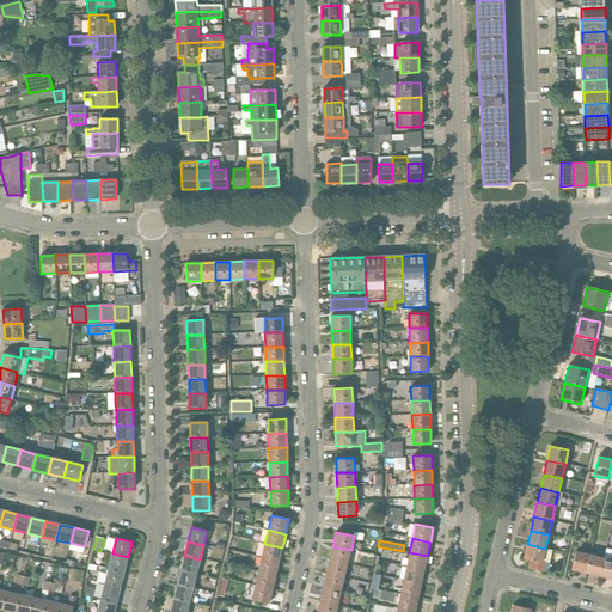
[(261,558),(279,562),(282,548),(264,544),(261,558)]
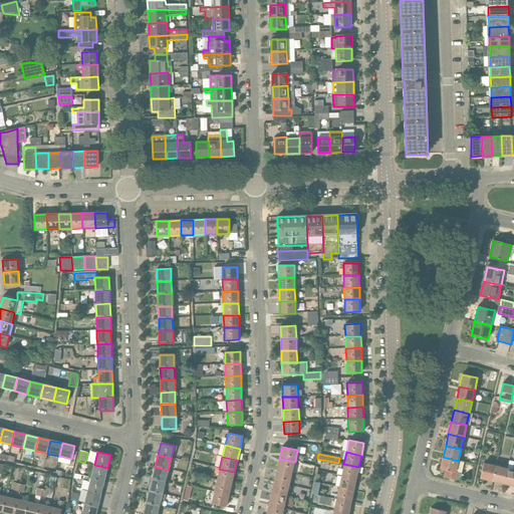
[(459,473),(456,472),(458,461),(443,457),(440,469),(447,471),(446,478),(457,481),(459,473)]
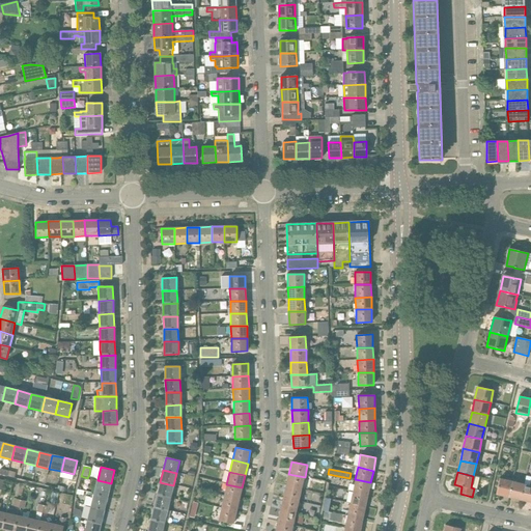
[(286,486),(302,490),(305,477),(288,474),(286,486)]
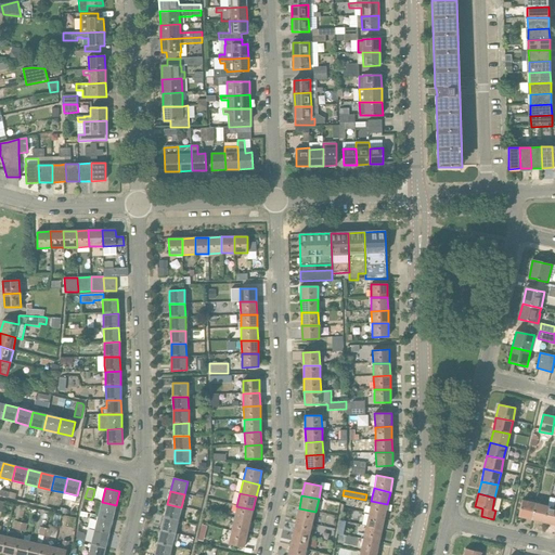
[(518,517),(531,519),(536,503),(523,500),(518,517)]
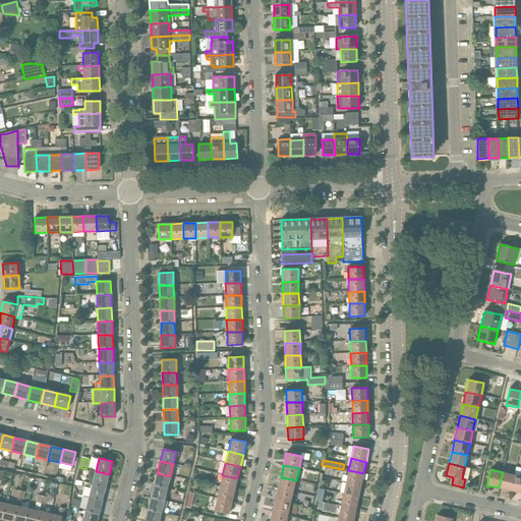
[(346,482),(361,485),(363,473),(348,470),(346,482)]
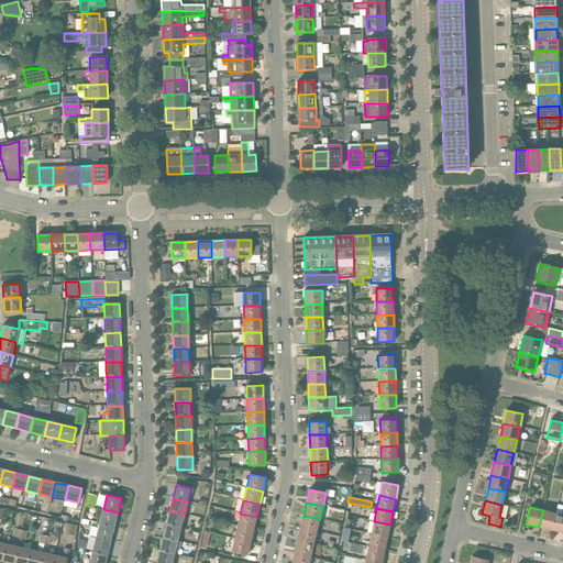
[(100,523),(114,527),(118,512),(103,509),(100,523)]
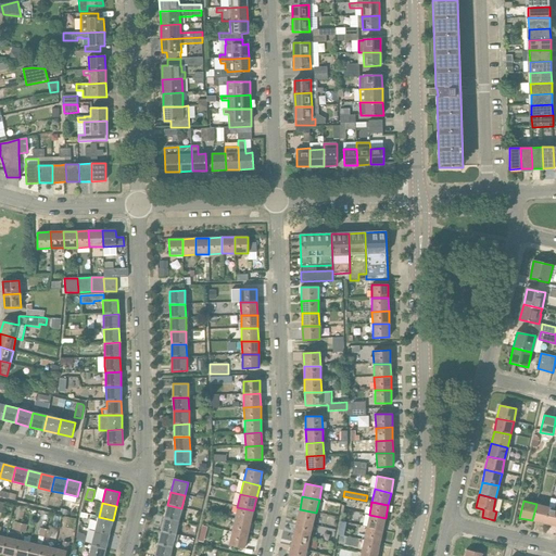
[(532,520),(545,523),(550,507),(536,504),(532,520)]
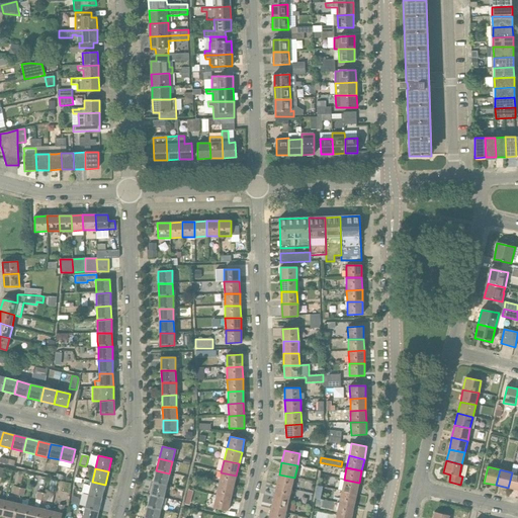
[(153,483),(166,486),(169,473),(156,470),(153,483)]
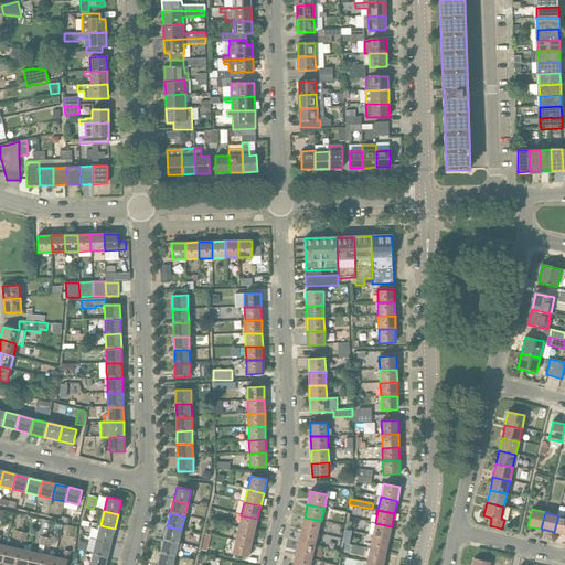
[(238,528),(255,531),(257,519),(241,515),(238,528)]
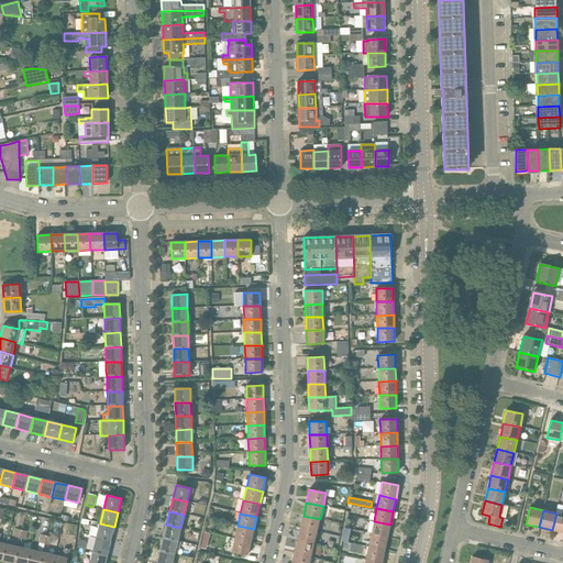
[(552,530),(562,532),(562,515),(556,514),(552,530)]
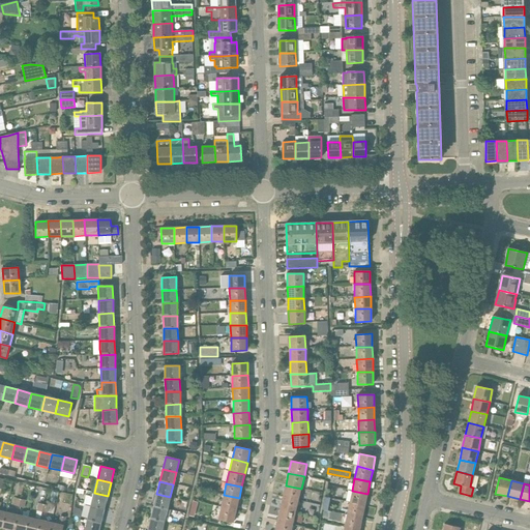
[(283,498),(298,501),(301,489),(286,486),(283,498)]
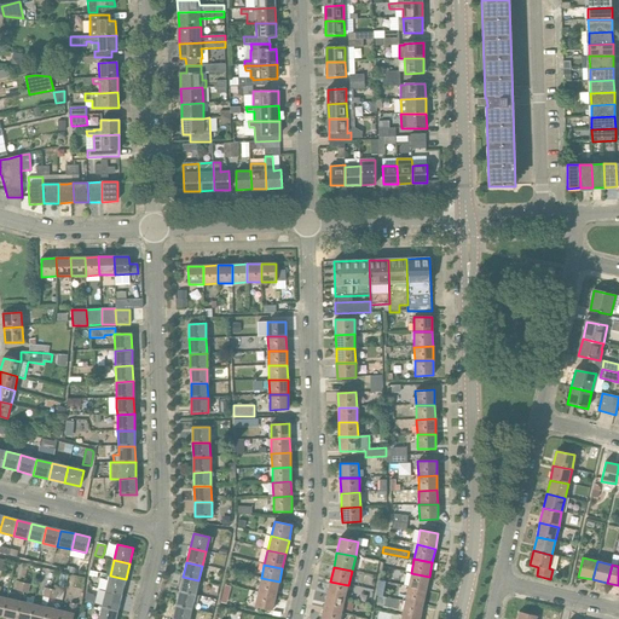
[(408,588),(426,591),(429,577),(411,573),(408,588)]
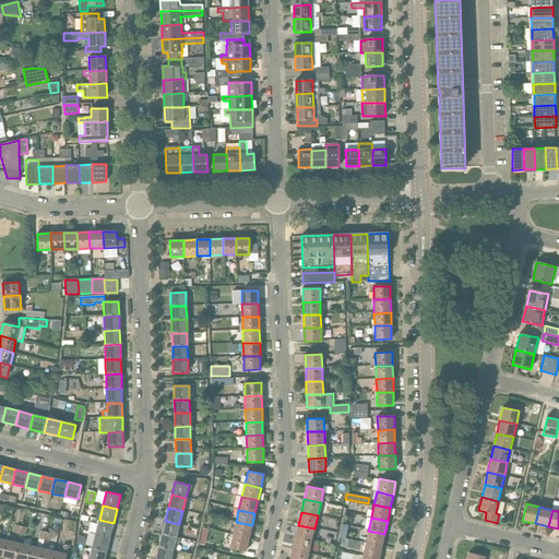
[(96,534),(110,537),(114,523),(99,520),(96,534)]
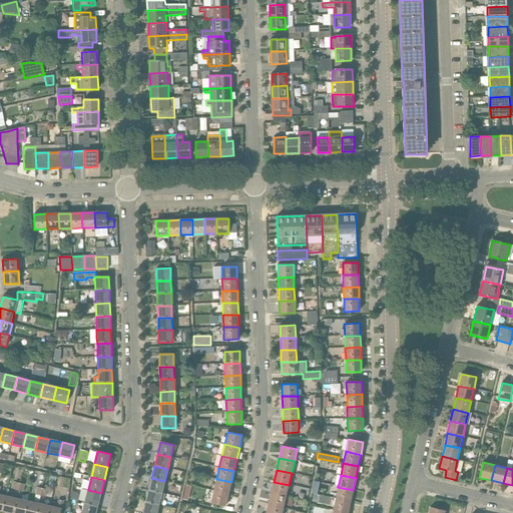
[(148,490),(161,494),(164,481),(151,478),(148,490)]
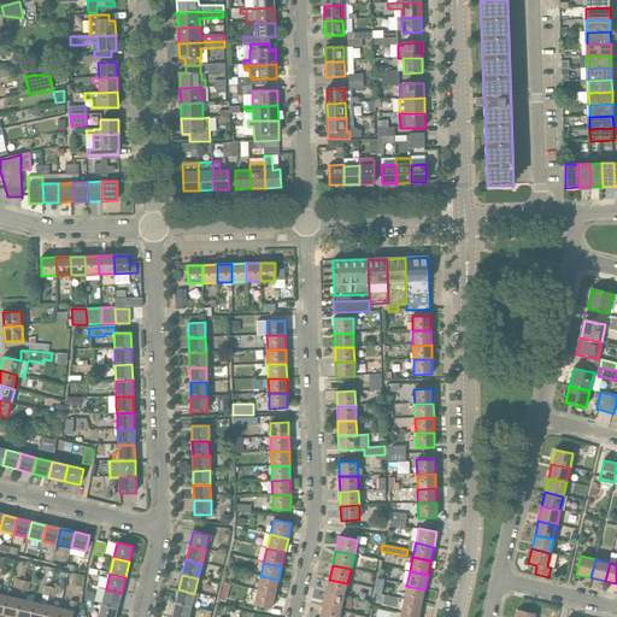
[(257,591),(275,594),(278,580),(260,576),(257,591)]
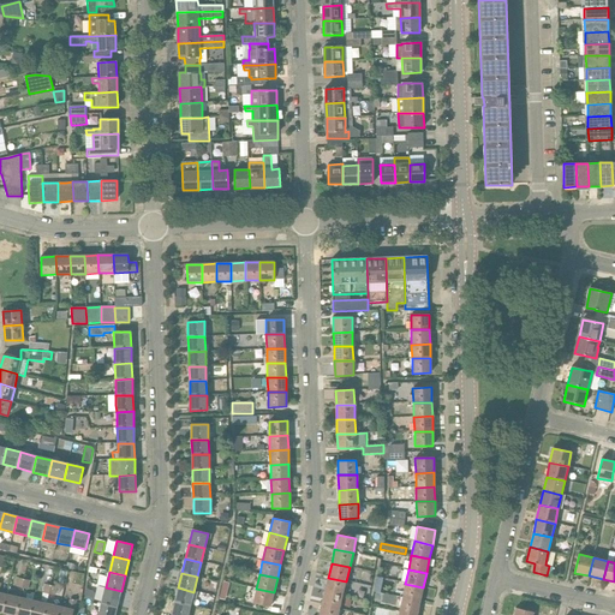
[(324,591),(342,596),(346,581),(328,578),(324,591)]
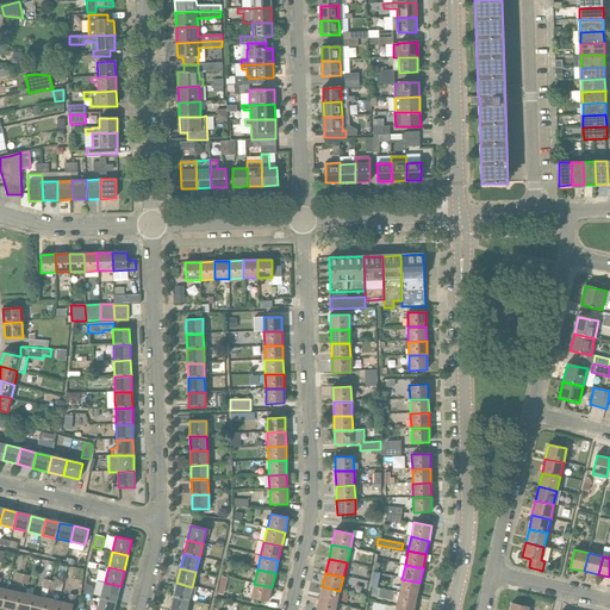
[(399,592),(417,597),(419,583),(402,579),(399,592)]
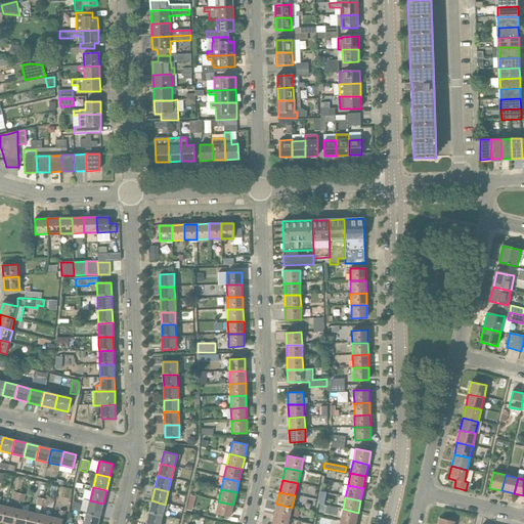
[(2,522),(8,523),(13,523),(19,501),(14,500),(12,508),(5,506),(2,522)]
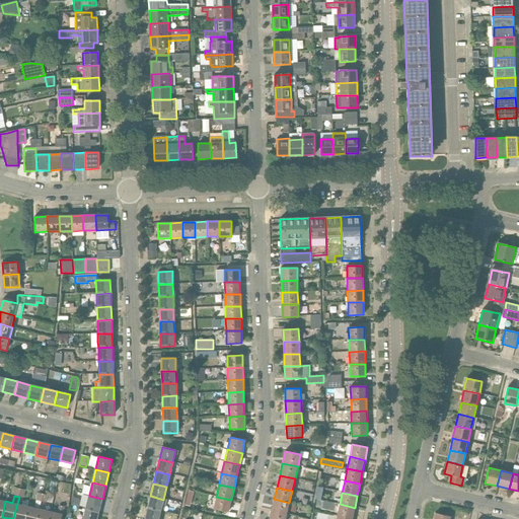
[(85,509),(98,512),(102,499),(89,496),(85,509)]
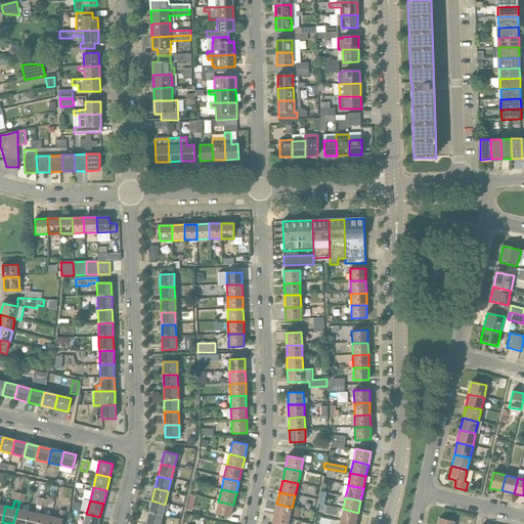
[(148,513),(162,516),(165,505),(151,500),(148,513)]
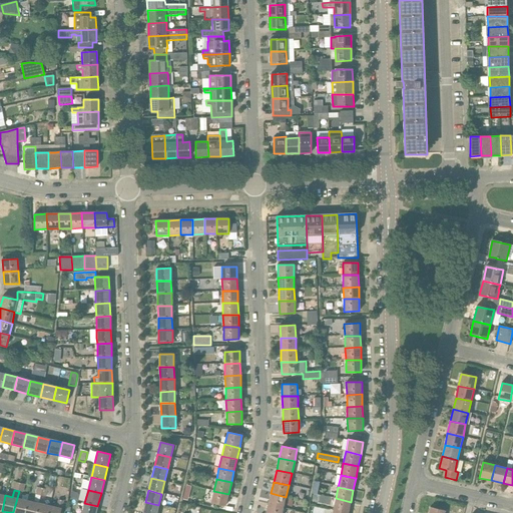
[(24,512),(28,501),(23,499),(24,492),(23,492),(19,491),(13,512),(24,512)]
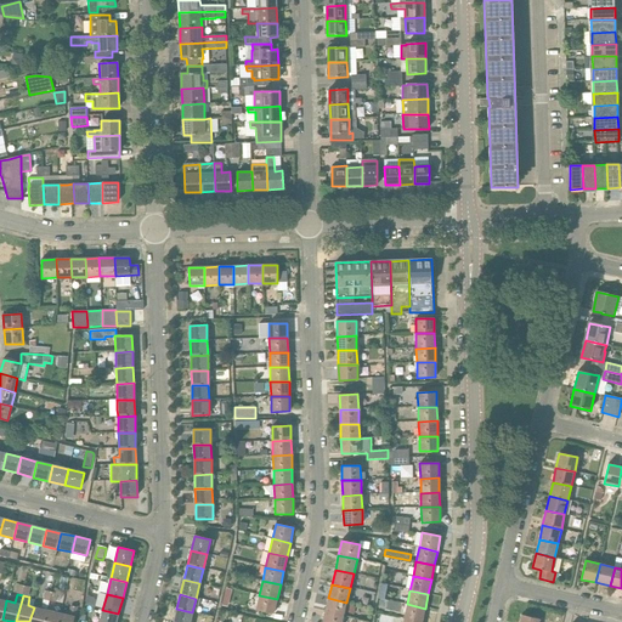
[(259,595),(255,610),(273,614),(277,599),(259,595)]
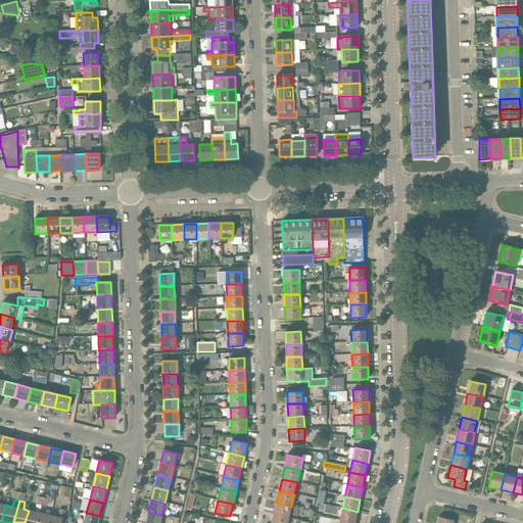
[(274,515),(289,518),(291,507),(276,503),(274,515)]
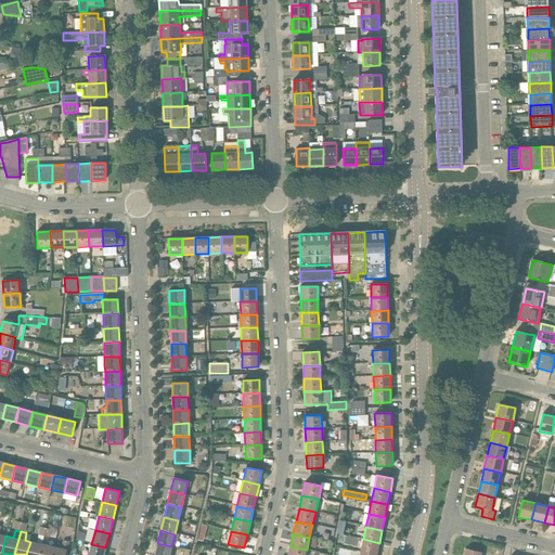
[(26,554),(39,554),(42,544),(43,538),(39,536),(37,543),(30,542),(26,554)]
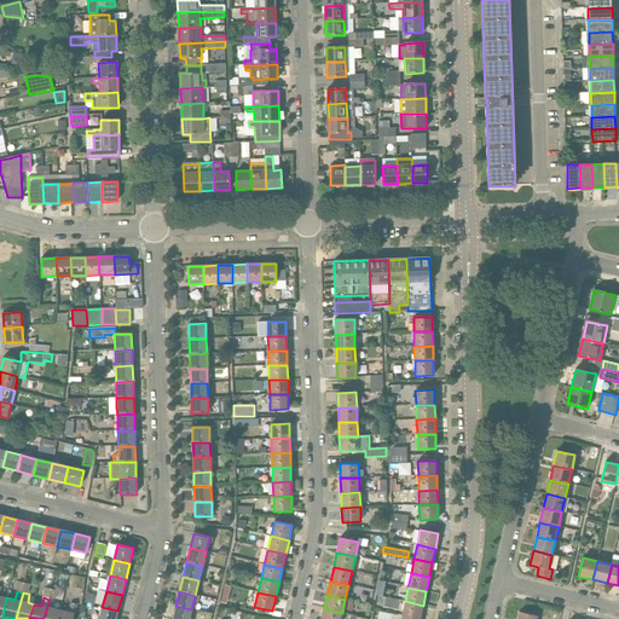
[(401,615),(416,618),(420,618),(423,606),(405,601),(401,615)]
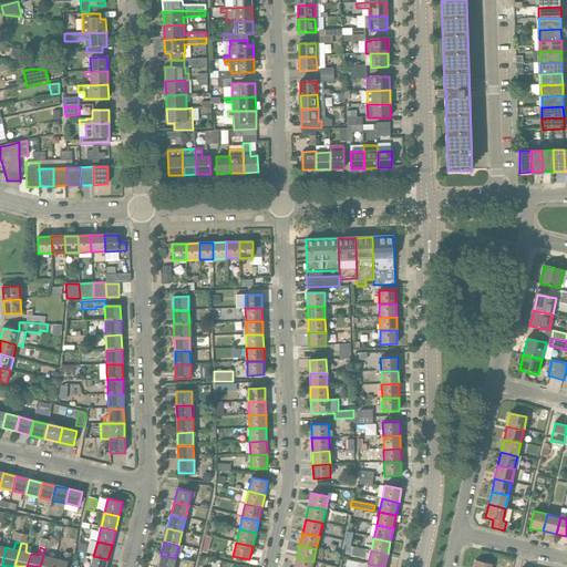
[(66,566),(69,563),(70,554),(64,553),(63,560),(55,559),(53,566),(66,566)]
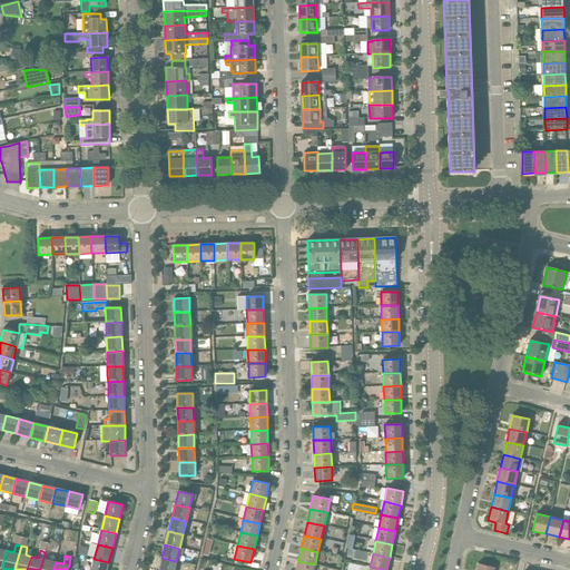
[(158,569),(174,569),(176,561),(161,558),(158,569)]
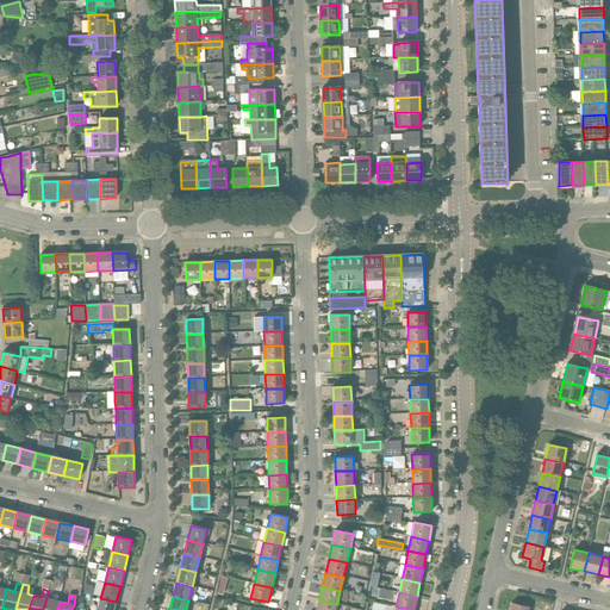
[(57,609),(60,602),(54,599),(47,598),(43,609),(57,609)]
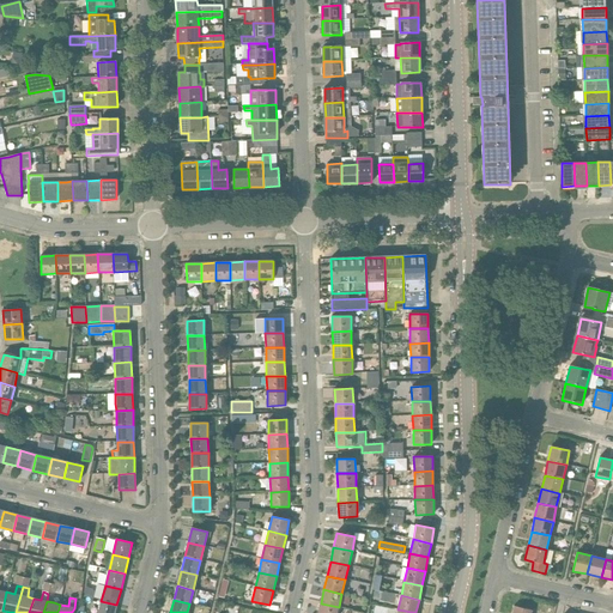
[(97,612),(114,612),(116,605),(101,601),(97,612)]
